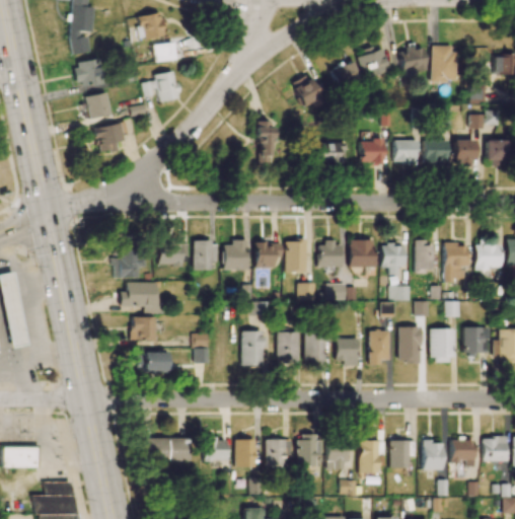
[(87,54),(88,38),(79,36),(80,31),(91,32),(93,7),(87,6),(87,0),(72,0),(69,53),(87,54)]
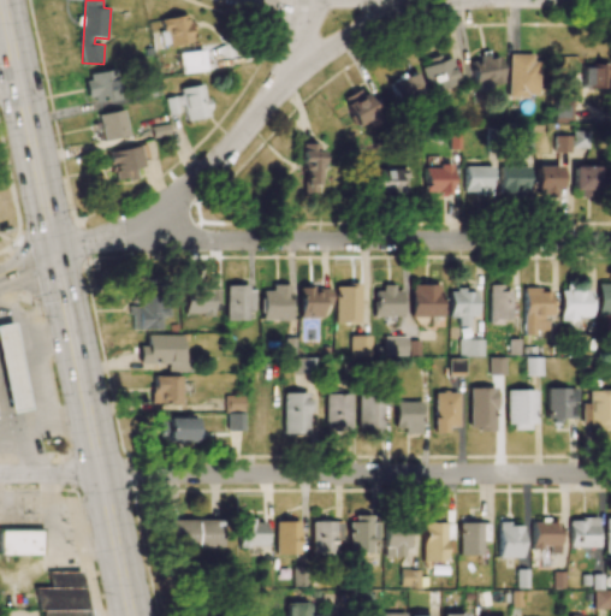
[(197,41),(191,15),(162,21),(167,47),(197,41)]
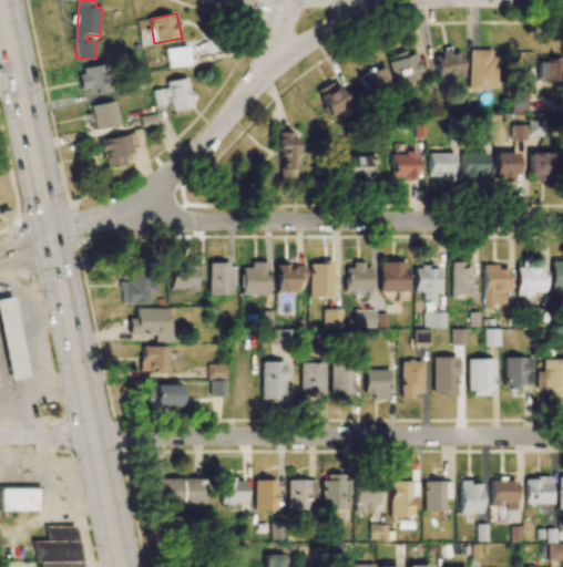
[(170,68),(192,65),(191,47),(167,49),(170,68)]
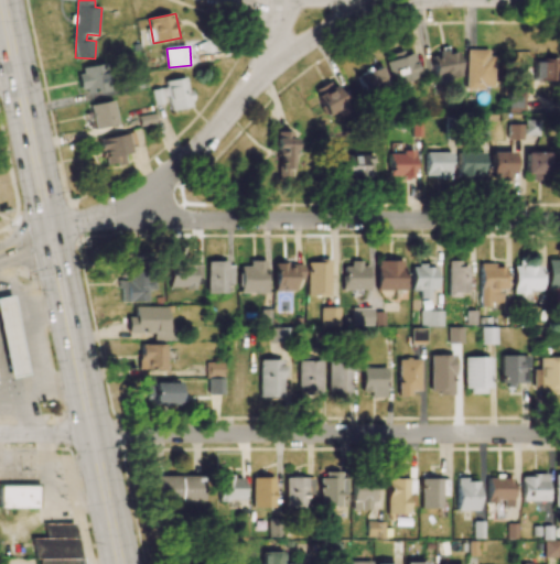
[(443,55),(434,57),(439,82),(465,76),(460,50),(443,53),(443,55)]
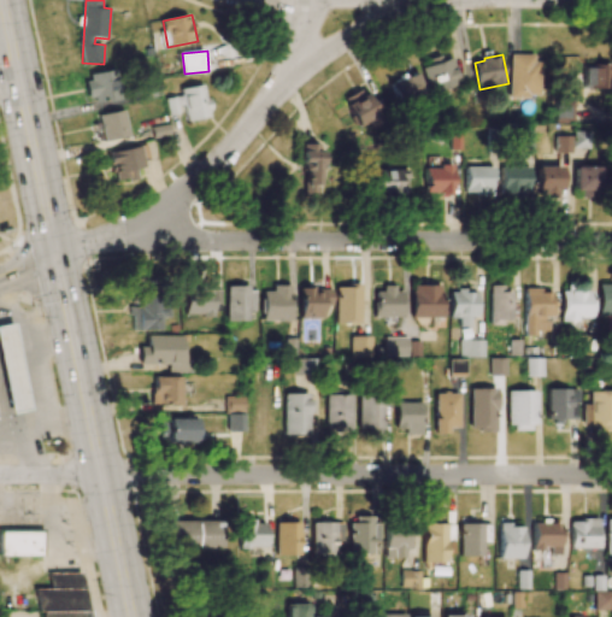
[(542,98),(542,54),(513,54),(513,97),(542,98)]
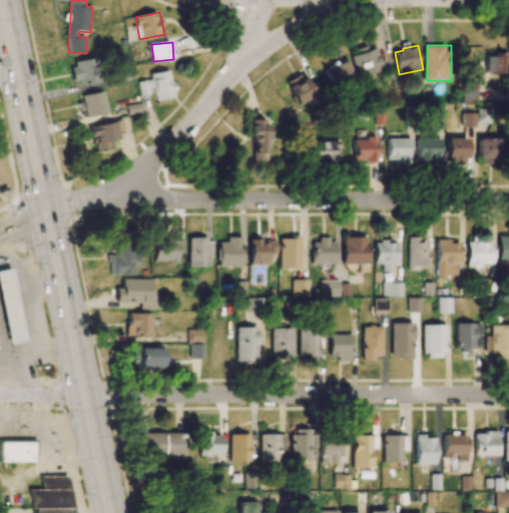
[(353,54),(361,77),(388,68),(386,60),(382,61),(377,46),(353,54)]
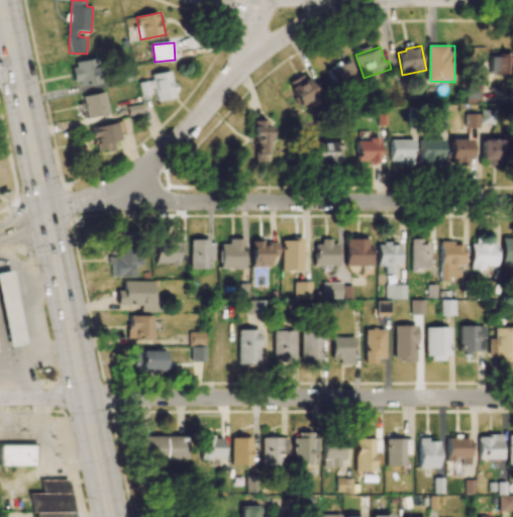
[(492,75),(512,75),(512,55),(492,56),(492,75)]
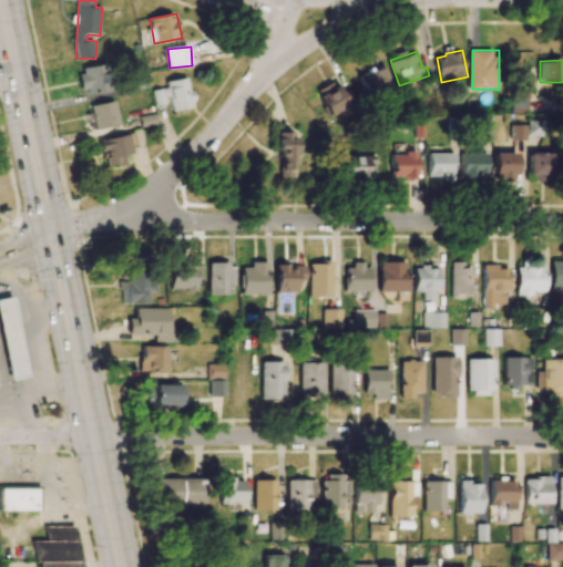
[(112,91),(110,64),(82,68),(84,93),(112,91)]
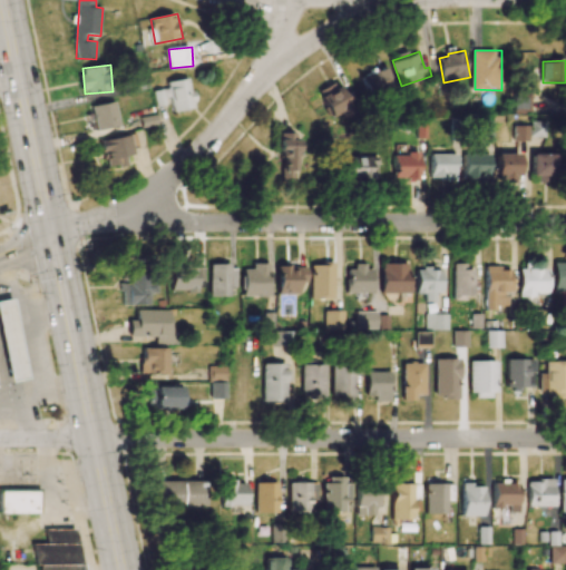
[(364,77),(373,99),(398,88),(390,67),(364,77)]
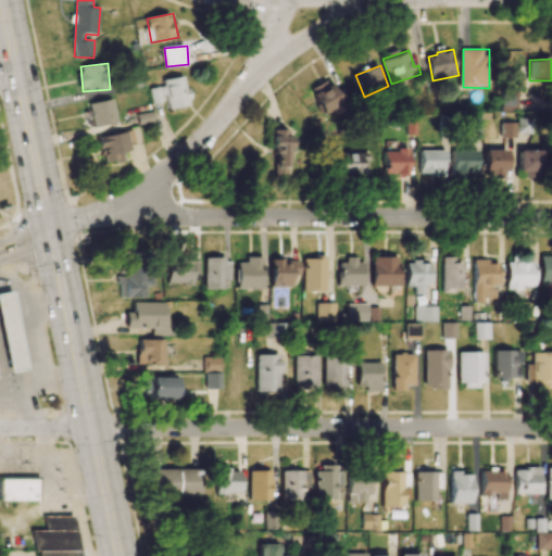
[(155,104),(168,102),(170,110),(192,105),(188,76),(165,79),(166,87),(153,89),(155,104)]
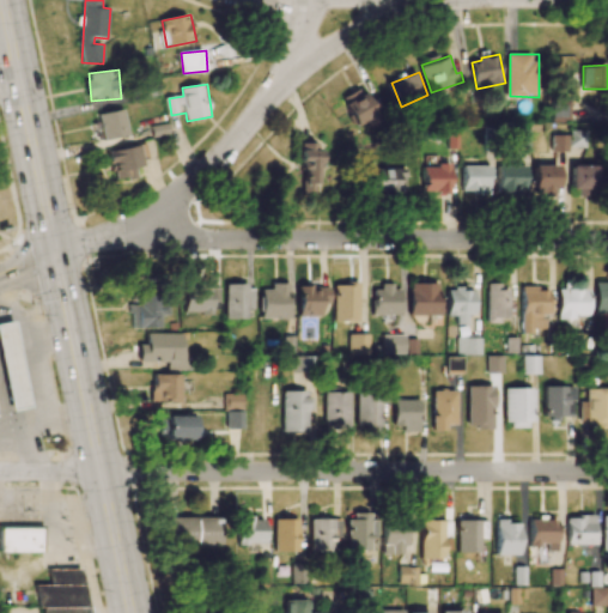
[(358,127),(368,122),(370,128),(382,122),(366,87),(344,98),(358,127)]
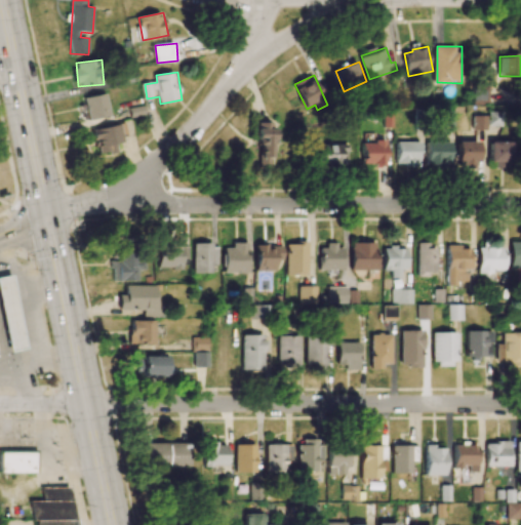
[(491,105),(492,86),(477,85),(476,105),(491,105)]
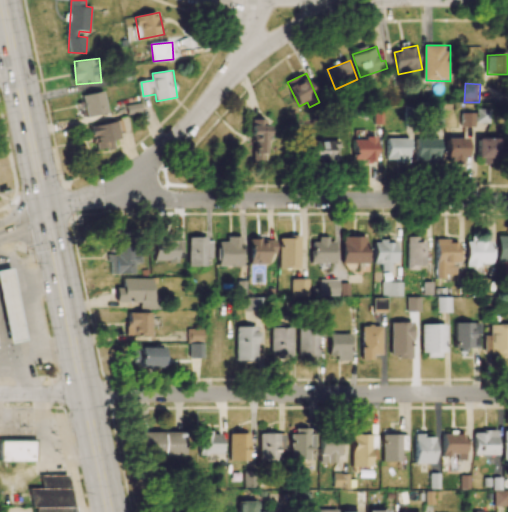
[(89,117),(110,112),(105,91),(84,96),(89,117)]
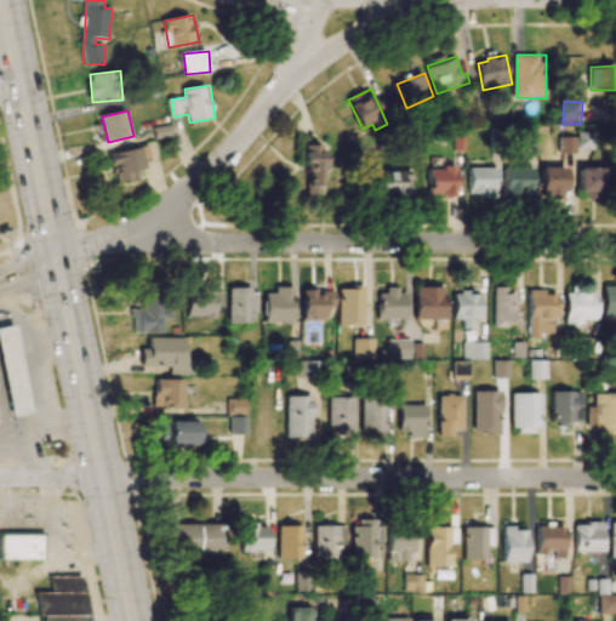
[(597,134),(585,134),(585,148),(595,148),(597,134)]
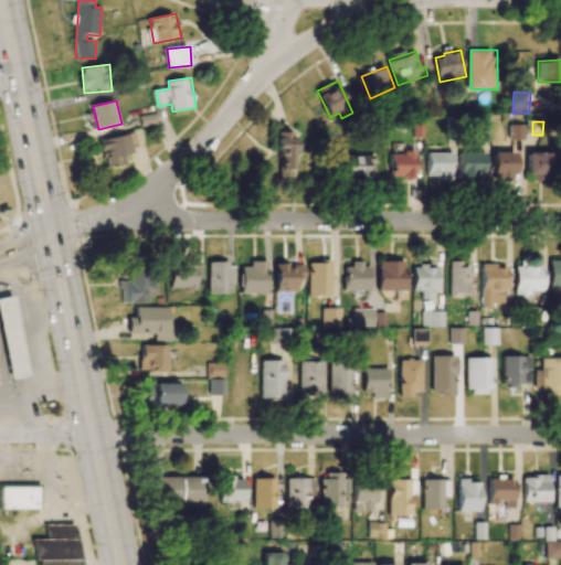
[(511,139),(527,140),(528,125),(512,125),(511,139)]
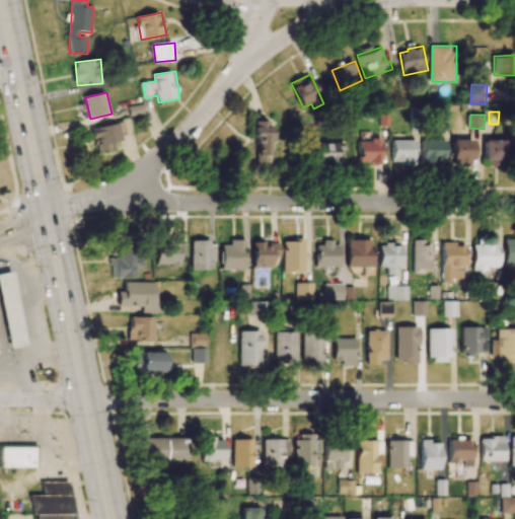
[(272,122),(255,121),(255,145),(260,145),(259,164),(271,165),(272,122)]
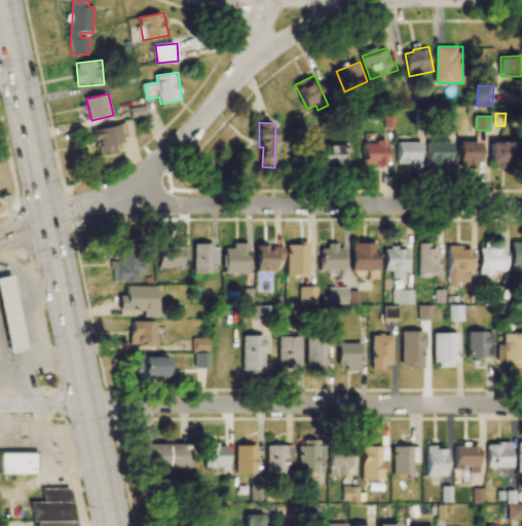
[(95,129),(100,155),(120,152),(118,144),(129,142),(126,124),(95,129)]
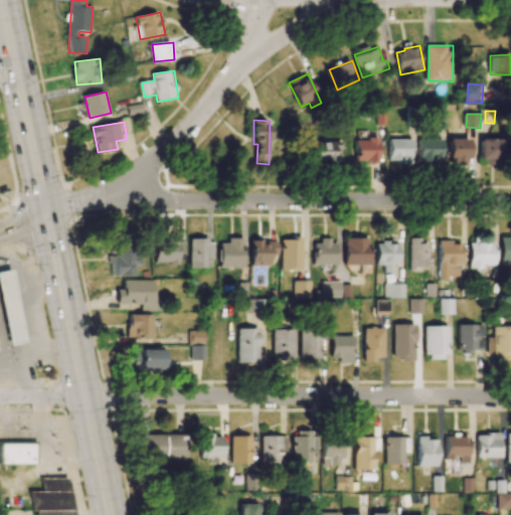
[(380,139),(358,139),(358,162),(381,162),(380,139)]
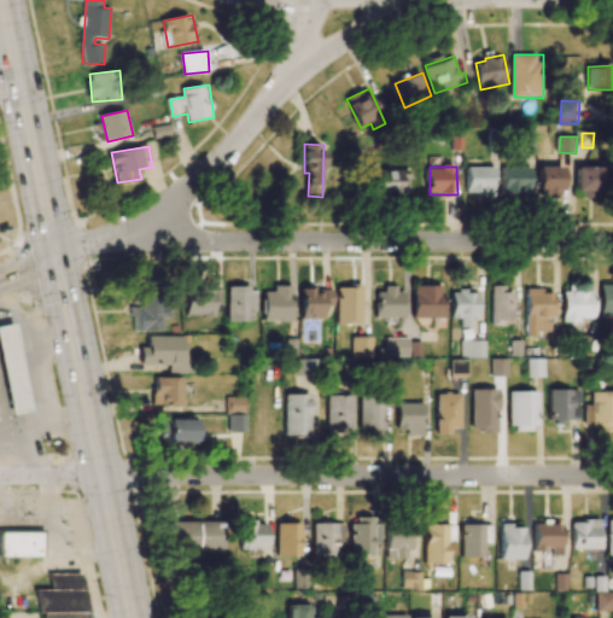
[(470,196),(496,196),(496,167),(470,168),(470,196)]
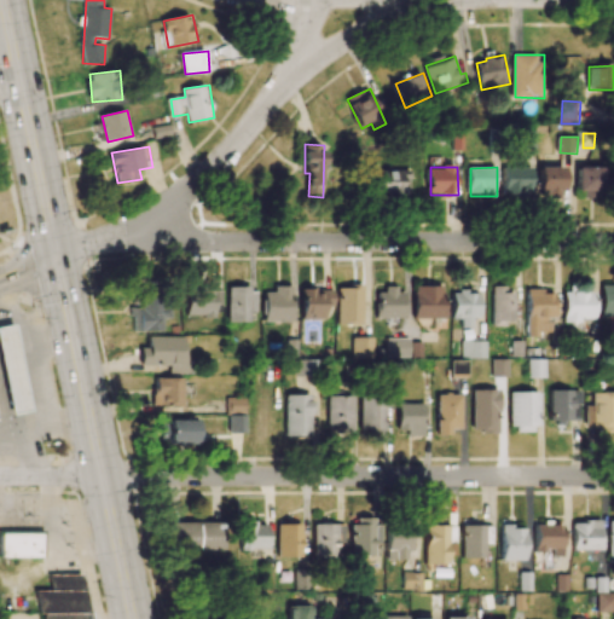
[(534,168),(505,167),(505,196),(533,197),(534,168)]
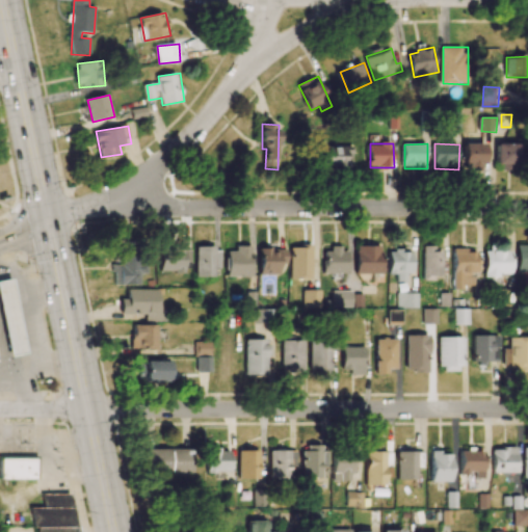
[(486,143),(467,143),(467,173),(487,173),(486,143)]
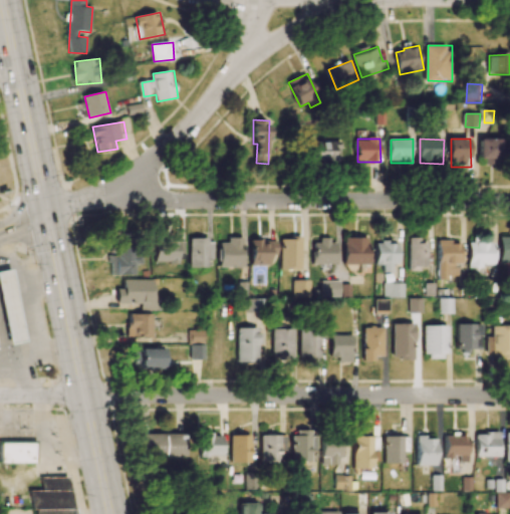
[(503,140),(482,139),(481,163),(503,163),(503,140)]
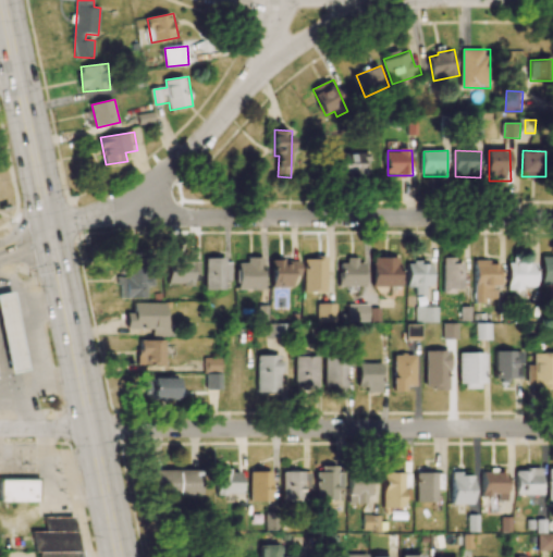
[(371,152),(338,153),(339,176),(372,175),(371,152)]
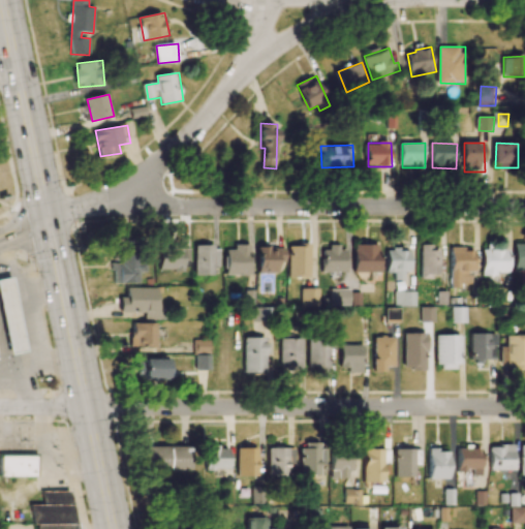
[(485,249),(484,274),(511,274),(511,249),(505,249),(505,242),(490,241),(490,249),(485,249)]
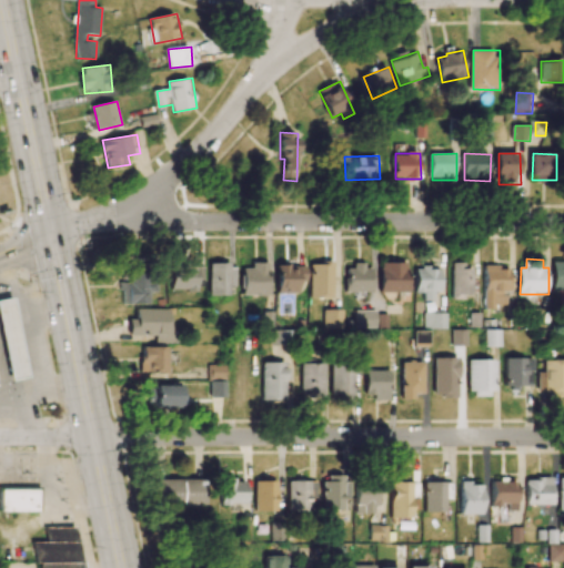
[(271,295),(271,262),(254,262),(254,269),(244,269),(244,295),(271,295)]
